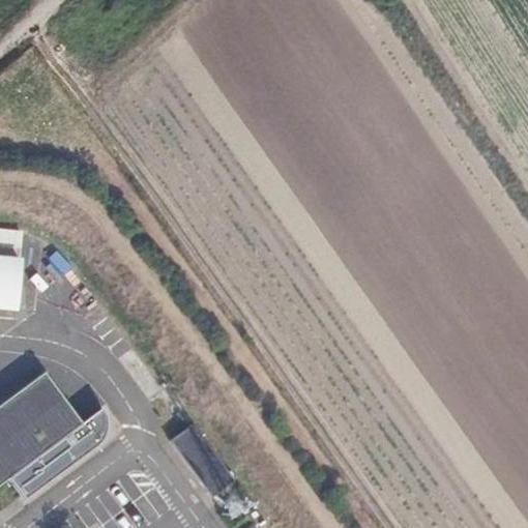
[(0,254),(20,256),(23,231),(7,230),(4,230),(0,229),(0,254)]
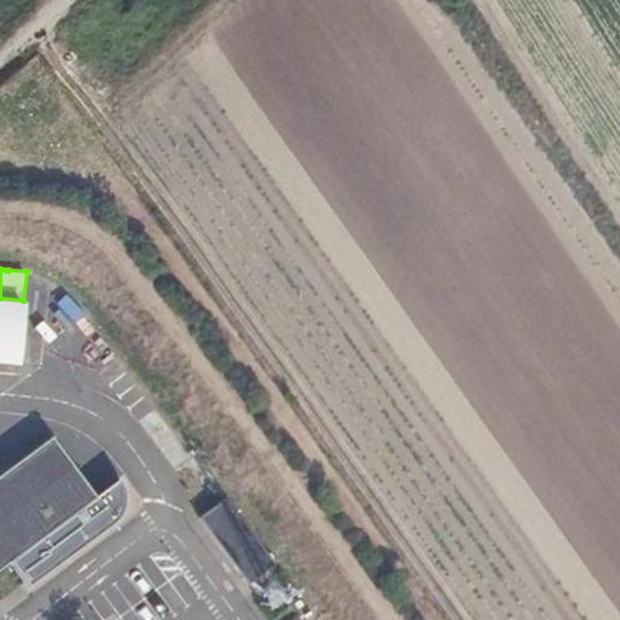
[(0,361),(18,362),(23,300),(0,298),(0,361)]
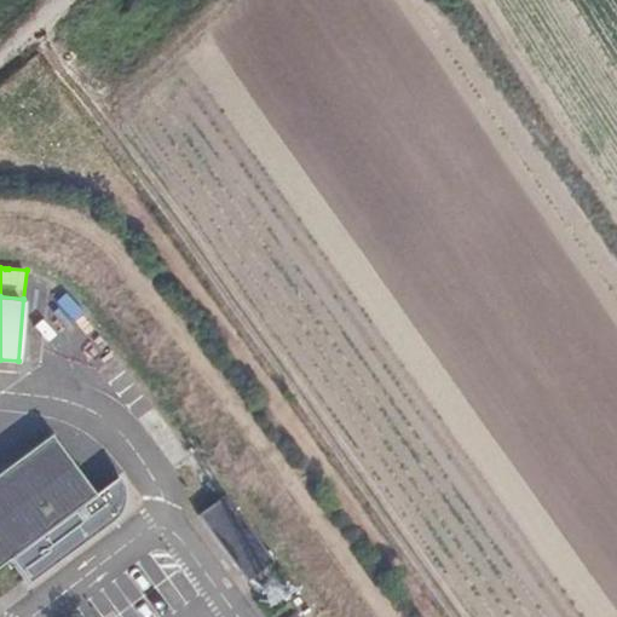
[(0,472),(0,566),(12,558),(32,582),(117,519),(122,511),(126,502),(127,490),(126,486),(105,502),(98,492),(53,433),(0,472)]
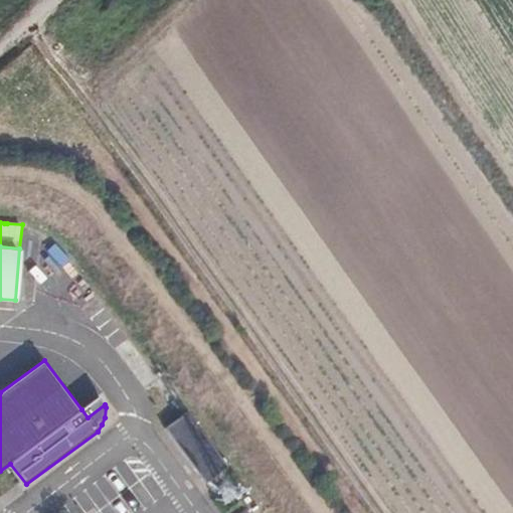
[(81,409),(88,417),(105,404),(102,394),(81,409)]
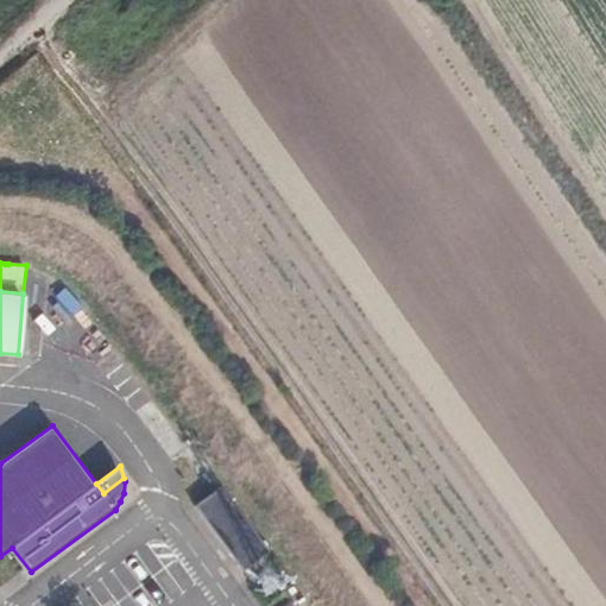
[(271,550),(222,485),(197,504),(245,569),(271,550)]
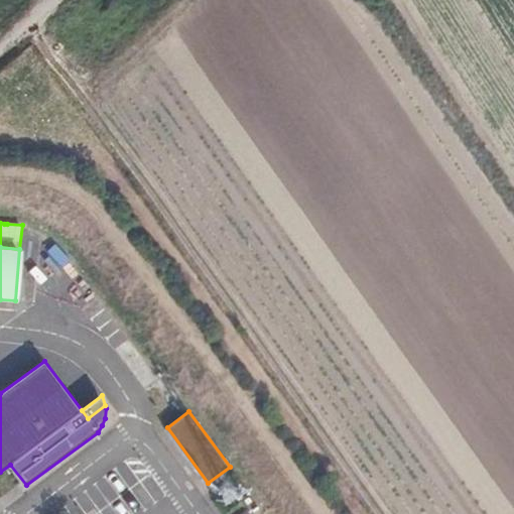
All buildings are outlined.
